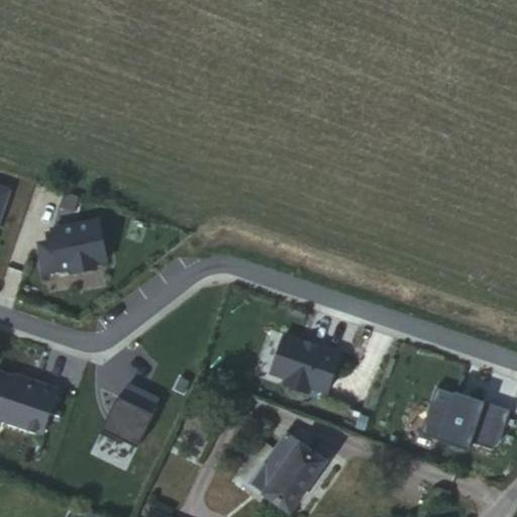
[(0,226),(12,188),(0,184),(0,226)]
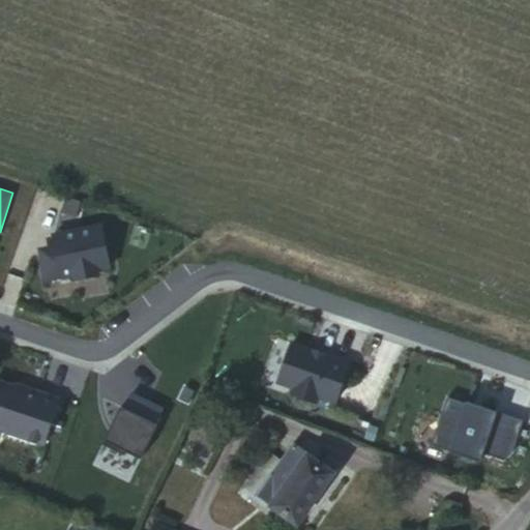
[(113,270),(102,222),(58,230),(52,247),(38,249),(43,280),(74,273),(76,282),(101,277),(100,272),(113,270)]
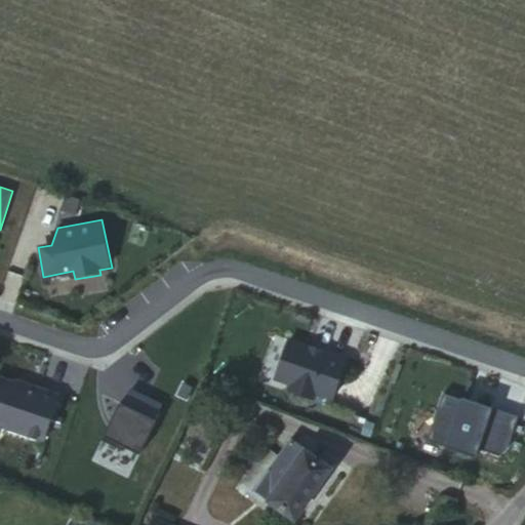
[(349,355),(291,336),(278,381),(291,385),(289,392),(316,401),(318,395),(335,401),(349,355)]
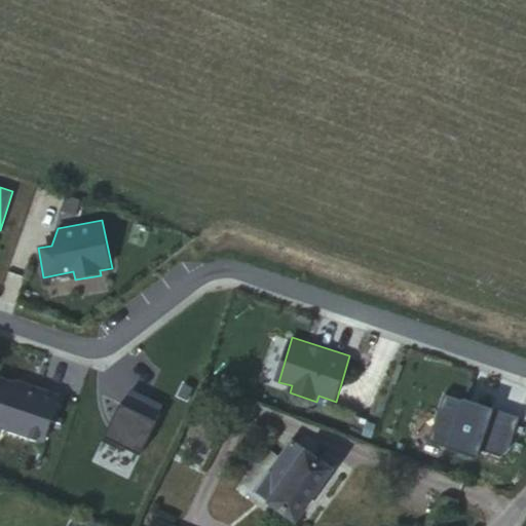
[(0,427),(46,444),(62,395),(0,374),(0,427)]
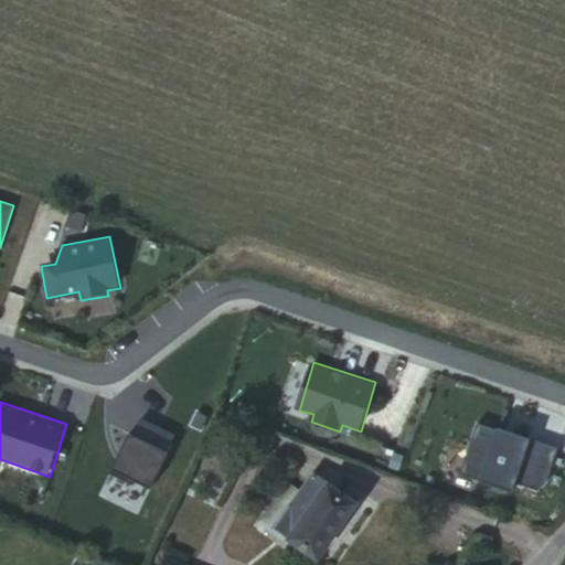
[(151,489),(176,435),(140,418),(134,434),(128,432),(109,470),(151,489)]
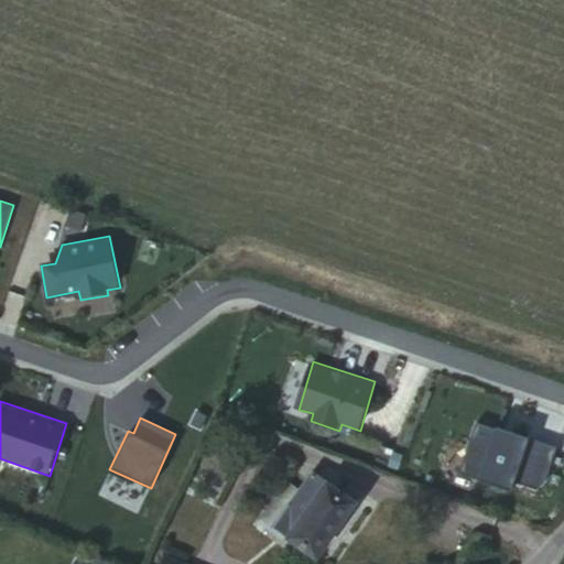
[(557,449),(477,422),(461,473),(514,491),(518,483),(538,490),(549,480),(557,449)]
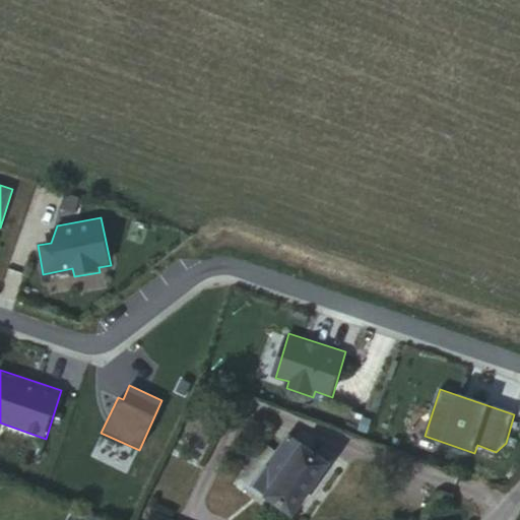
[(291,513),(327,462),(286,435),(274,453),(251,484),(291,513)]
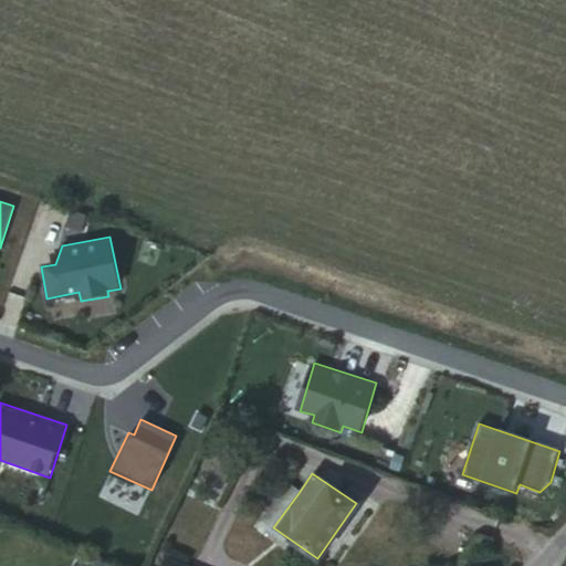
[(299,493),(284,483),(259,517),(273,527),(299,493)]
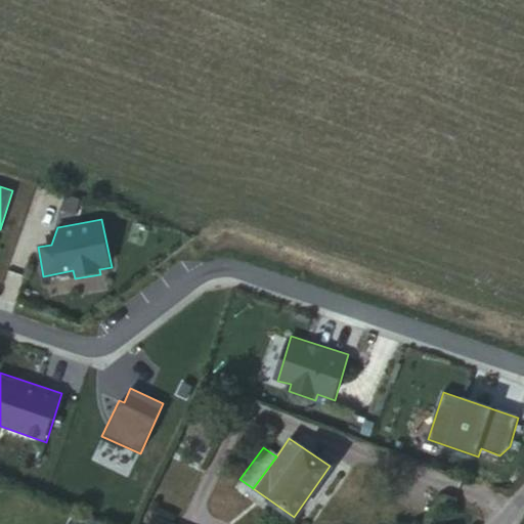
[(142,523),(169,523),(146,515),(142,523)]
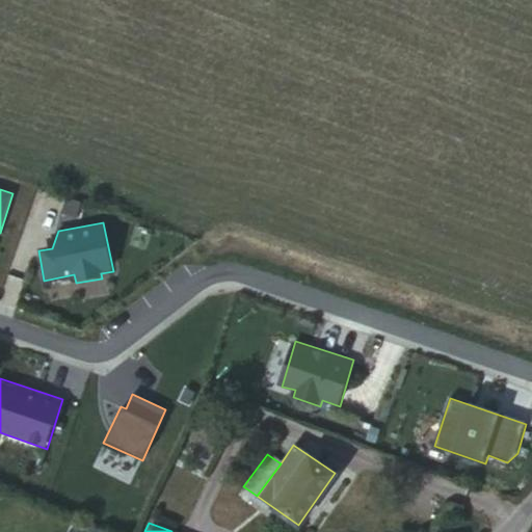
All buildings are outlined.
